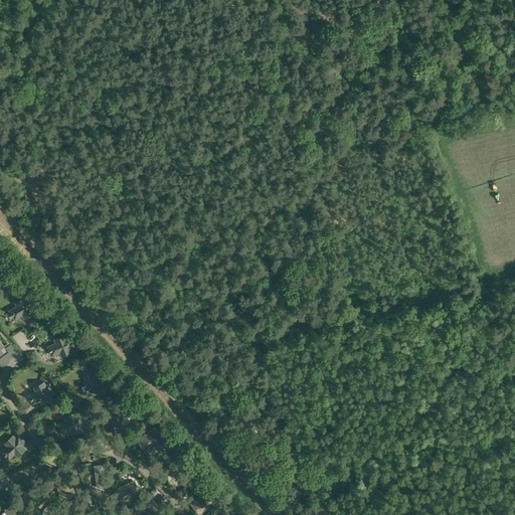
[(36,307),(30,297),(27,299),(25,296),(14,302),(16,306),(9,310),(14,319),(22,315),(24,319),(35,313),(32,309),(36,307)]
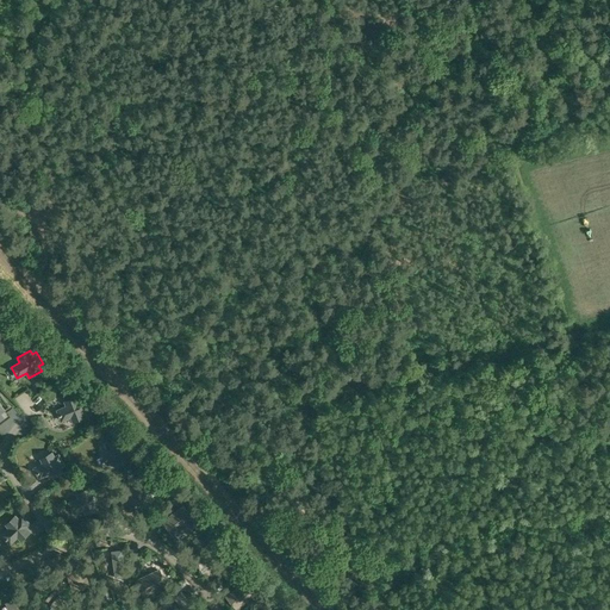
[(88,411),(83,398),(79,400),(78,396),(63,400),(66,405),(56,410),(61,422),(70,418),(73,423),(86,417),(85,412),(88,411)]
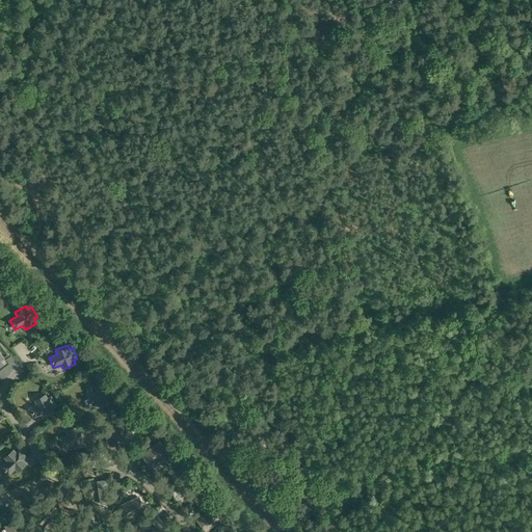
[(117,395),(112,383),(108,386),(106,382),(95,388),(97,392),(89,396),(94,406),(102,402),(103,406),(115,401),(113,397),(117,395)]
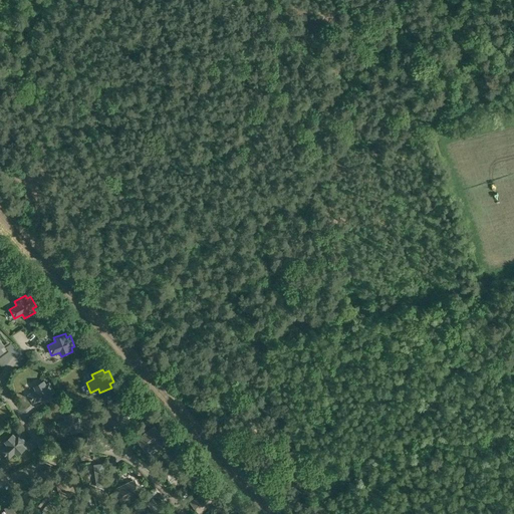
[(55,392),(49,381),(46,383),(44,380),(33,387),(35,391),(28,395),(33,404),(40,400),(42,404),(53,398),(51,394),(55,392)]
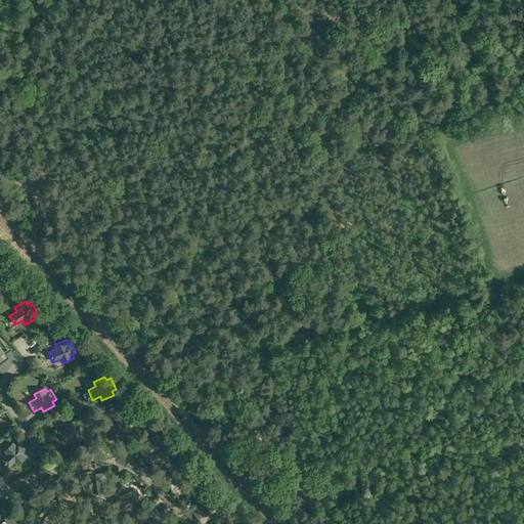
[(86,431),(82,421),(78,423),(77,419),(66,424),(67,428),(58,431),(63,441),(72,438),(73,442),(84,437),(83,433),(86,431)]
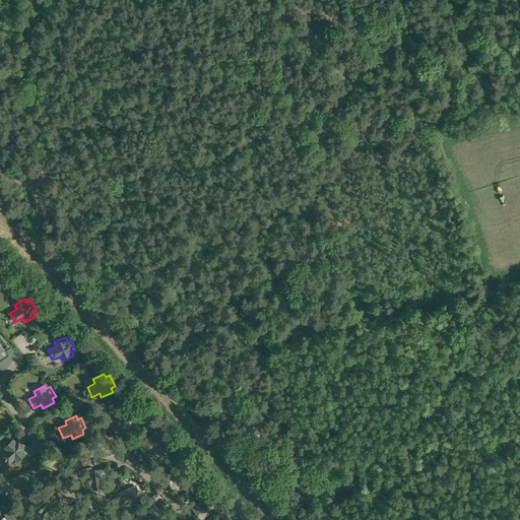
[(156,431),(139,445),(148,456),(166,442),(156,431)]
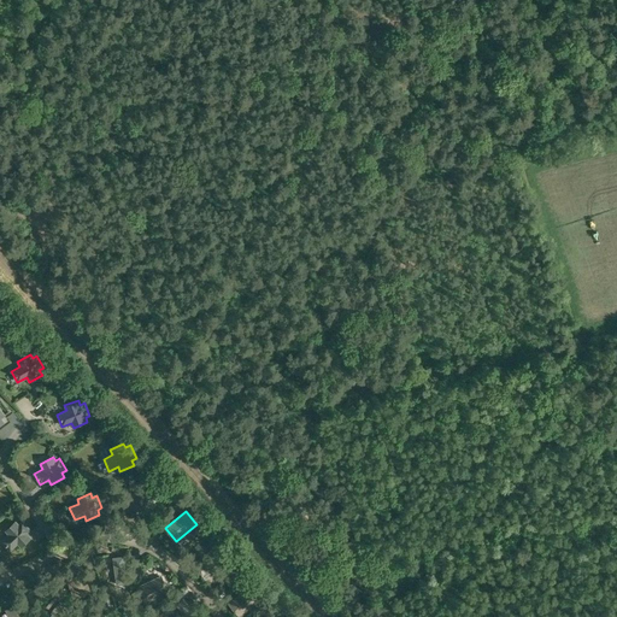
[(31,530),(23,521),(19,524),(16,521),(5,530),(9,534),(0,541),(10,552),(17,545),(21,548),(31,538),(28,534),(31,530)]
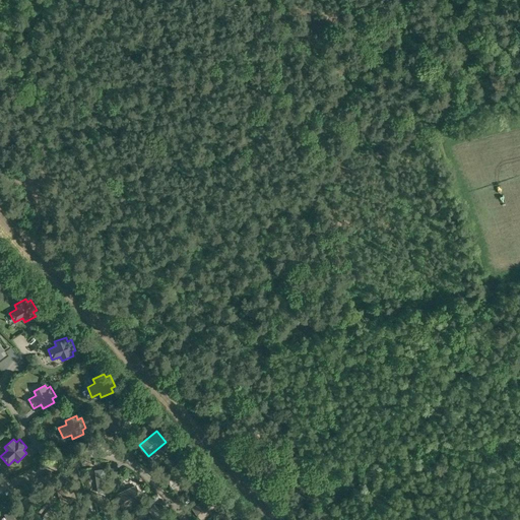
[(106,468),(95,469),(99,494),(108,492),(106,468)]
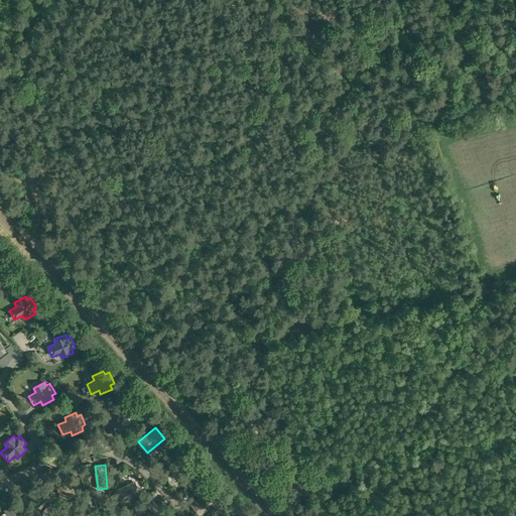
[(61,501),(76,496),(69,481),(55,486),(61,501)]
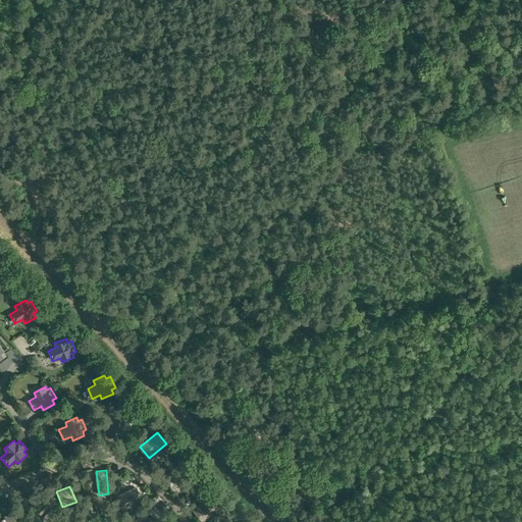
[(123,511),(142,503),(136,488),(116,498),(123,511)]
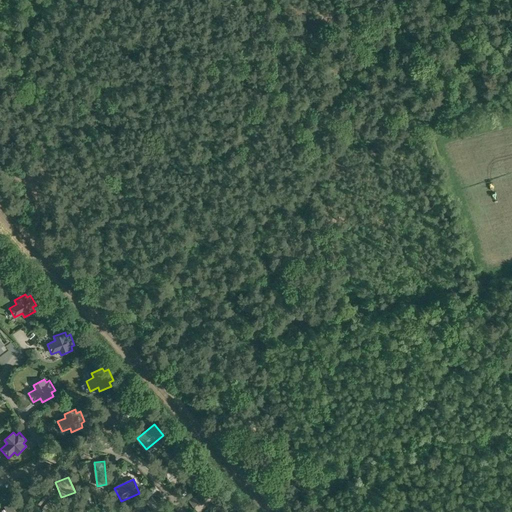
[(198,511),(214,498),(205,487),(189,501),(198,511)]
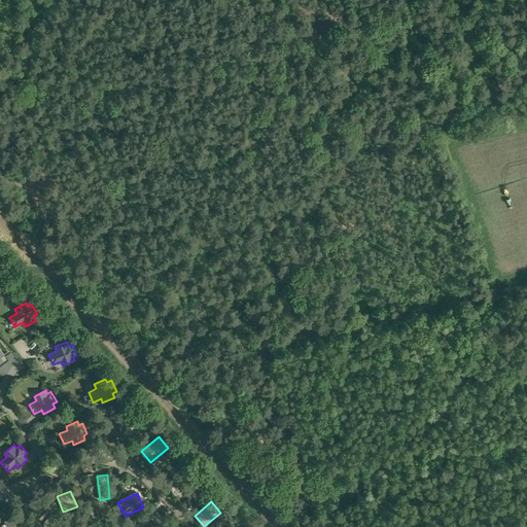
[(90,502),(82,506),(92,526),(99,524),(90,502)]
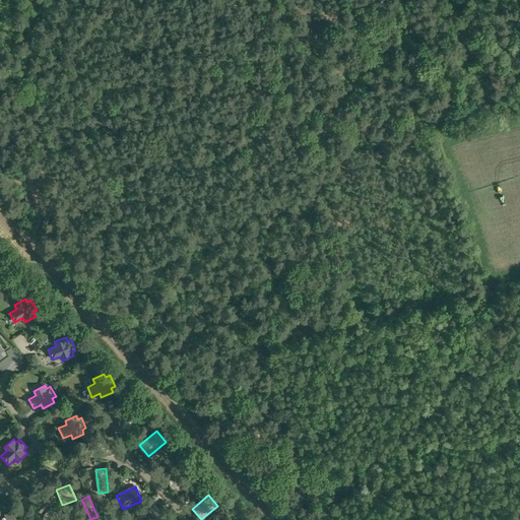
[(168,519),(154,505),(148,510),(157,519),(168,519)]
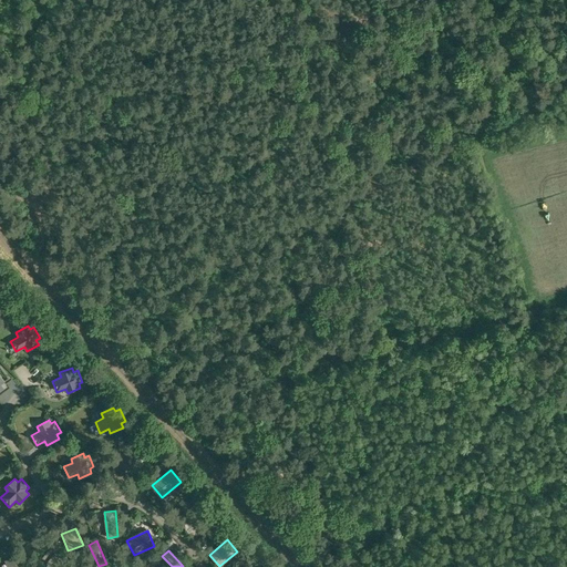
[(47,562),(52,566),(61,556),(55,552),(54,552),(47,562)]
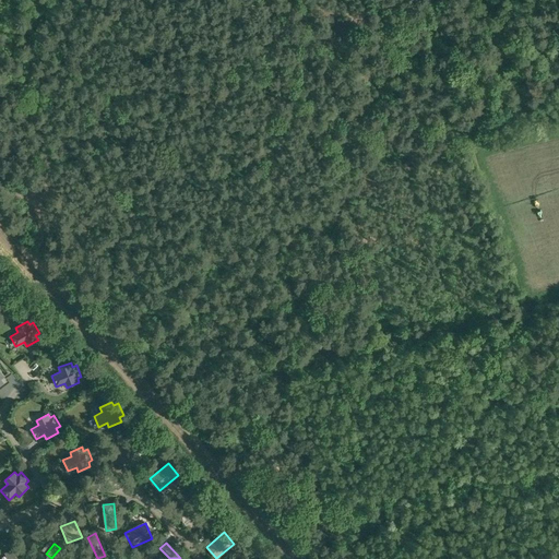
[(7,558),(24,558),(20,547),(6,554),(7,558)]
